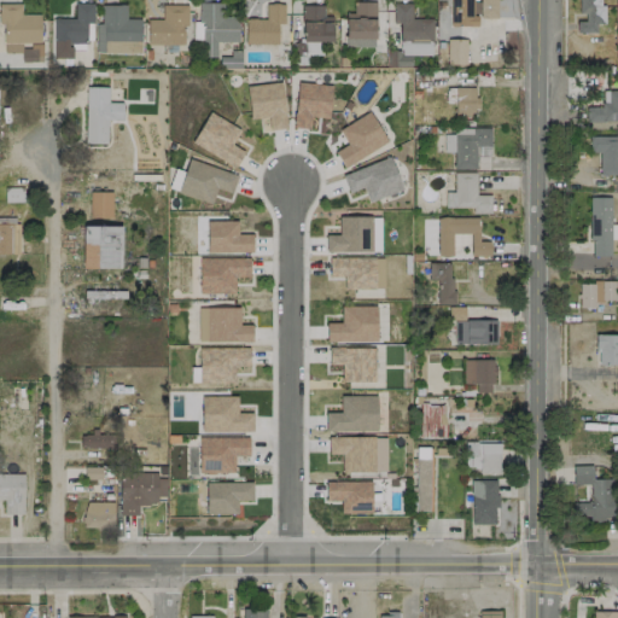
[(496,16),(496,0),(449,0),(449,25),(476,25),(476,17),(496,16)]
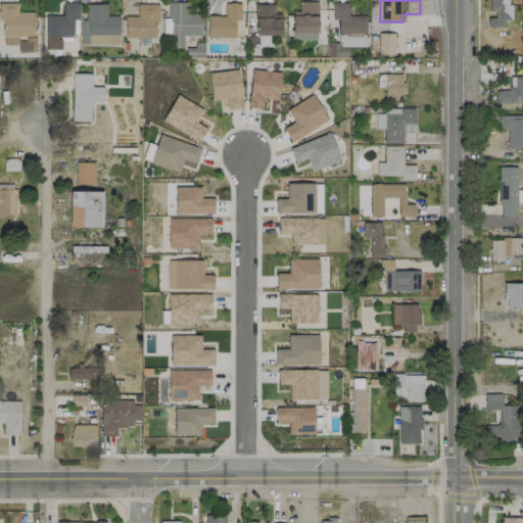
[(510,19),(509,0),(490,0),(491,17),(487,17),(487,27),(504,27),(504,19),(510,19)]
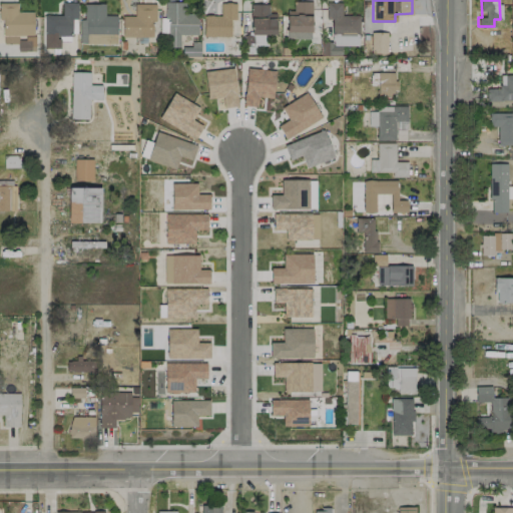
[(184,13),(184,1),(165,2),(166,47),(179,47),(179,34),(197,34),(196,13),(184,13)]
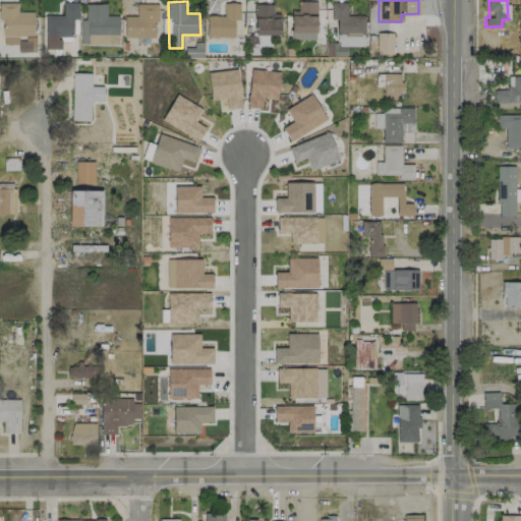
[(315,39),(316,1),(297,1),(297,10),(290,10),(290,39),(315,39)]
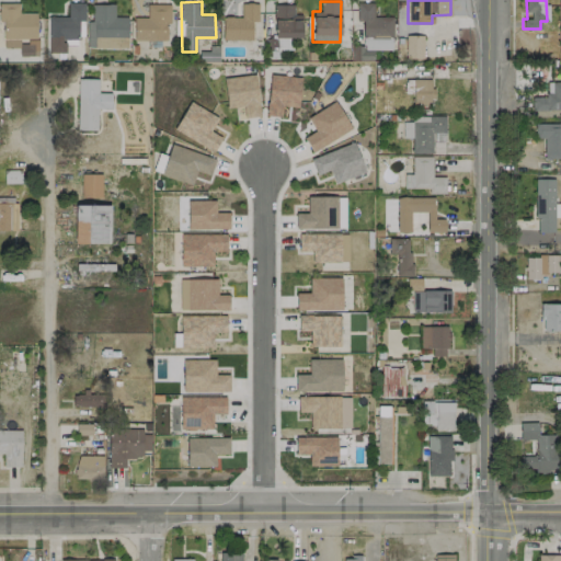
[(392,16),(373,16),(373,2),(357,1),(356,21),(362,21),(362,36),(391,36),(392,16)]
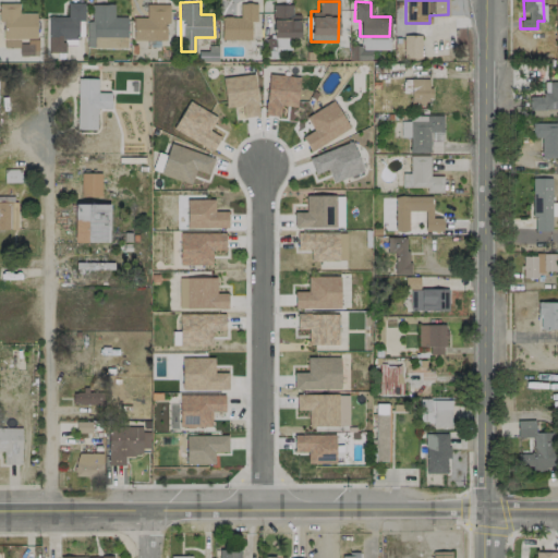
[(35,12),(19,12),(19,3),(0,2),(0,20),(2,21),(2,47),(19,47),(19,38),(35,38),(35,12)]
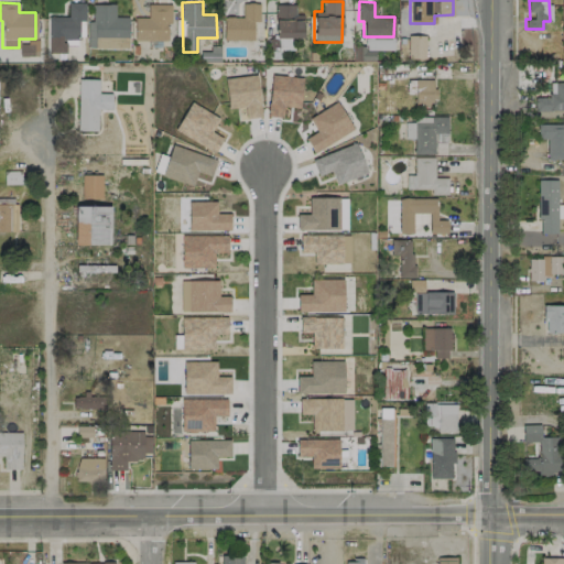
[(252,40),(252,21),(258,21),(259,3),(242,2),(241,17),(224,17),(224,39),(252,40)]
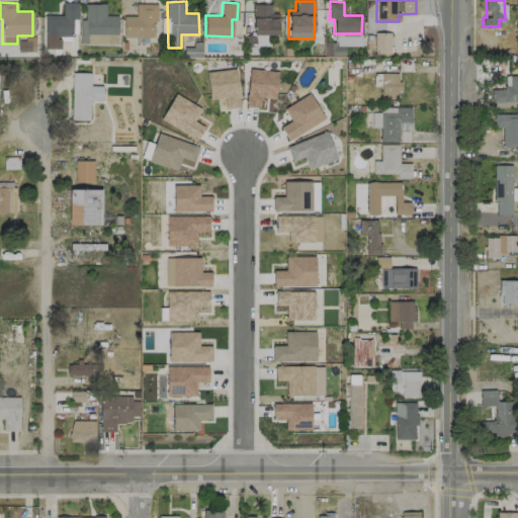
[(85,3),(84,19),(80,19),(79,44),(116,44),(117,15),(104,15),(105,4),(85,3)]
